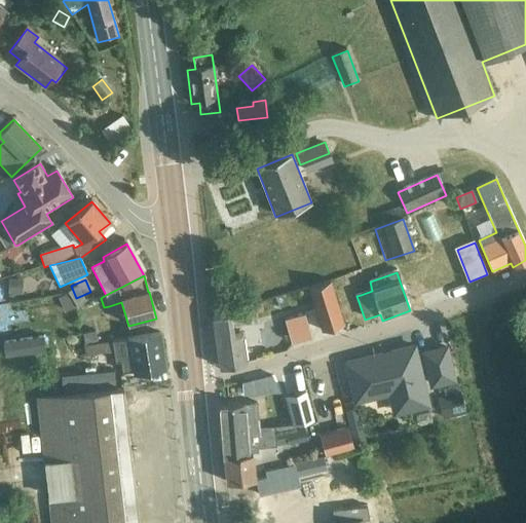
[(22,284),(10,283),(9,297),(21,297),(22,284)]
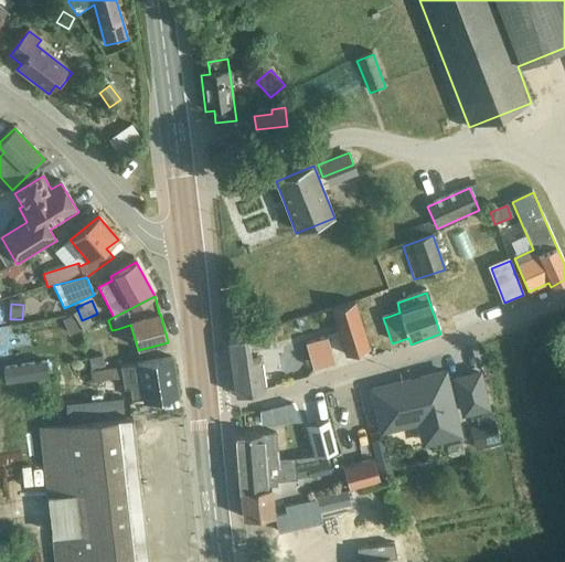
[(331,311),(347,358),(370,350),(355,304),(331,311)]
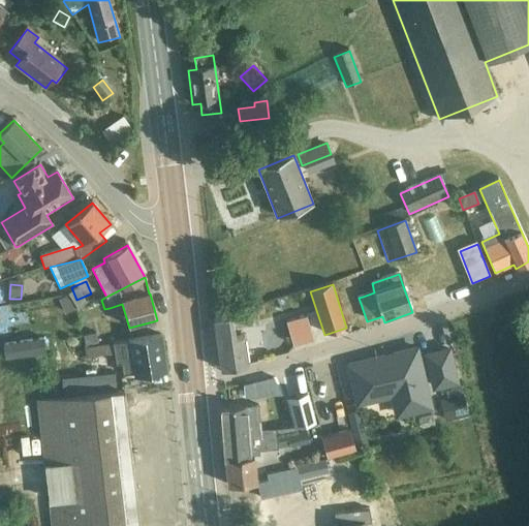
[(72,308),(67,298),(58,301),(63,312),(72,308)]
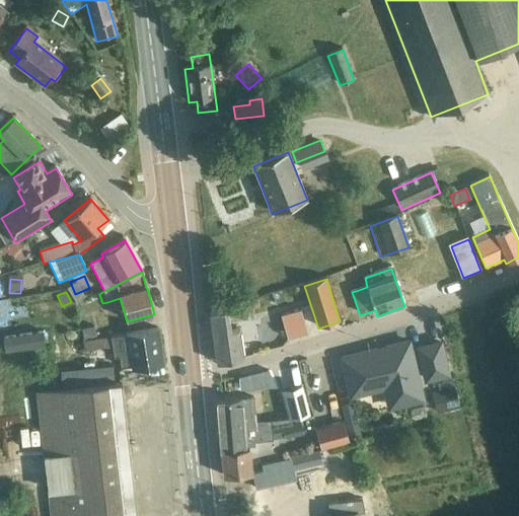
[(31,299),(24,301),(25,308),(33,307),(31,299)]
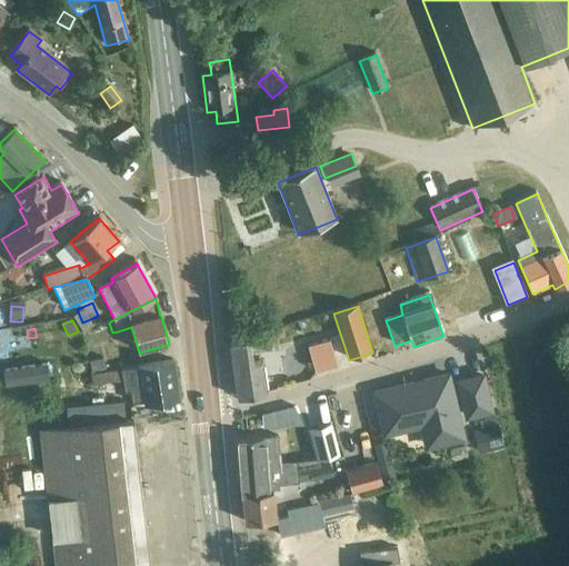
[(282,330),(270,334),(272,343),(285,339),(282,330)]
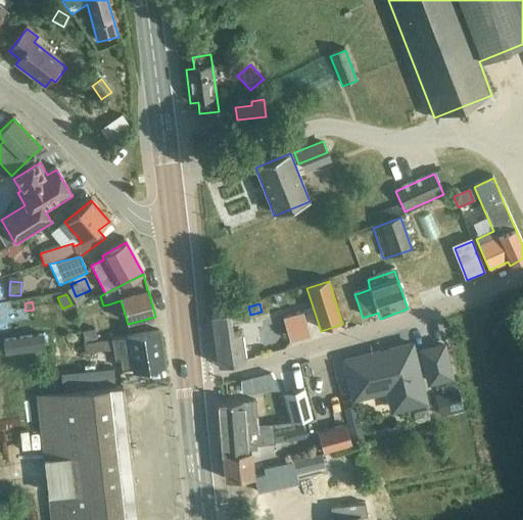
[(228,312),(211,317),(219,368),(246,363),(242,333),(234,334),(228,312)]
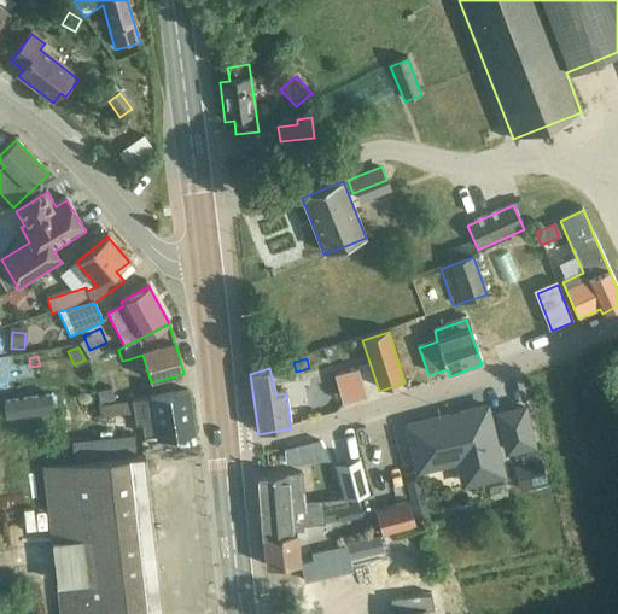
[(343,405),(367,398),(359,370),(334,376),(343,405)]
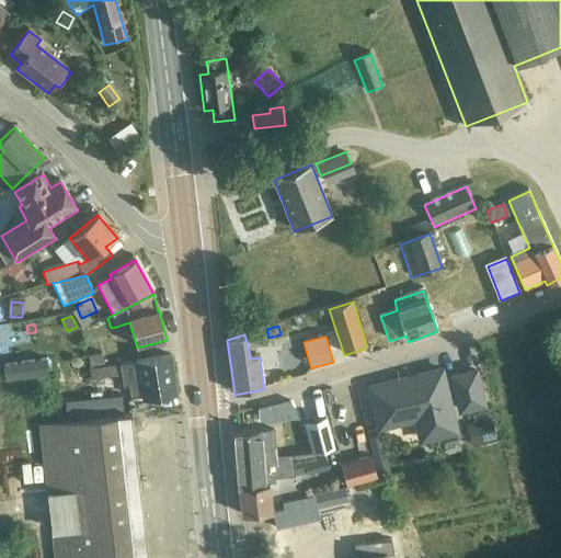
[(104,364),(102,355),(89,359),(91,367),(104,364)]
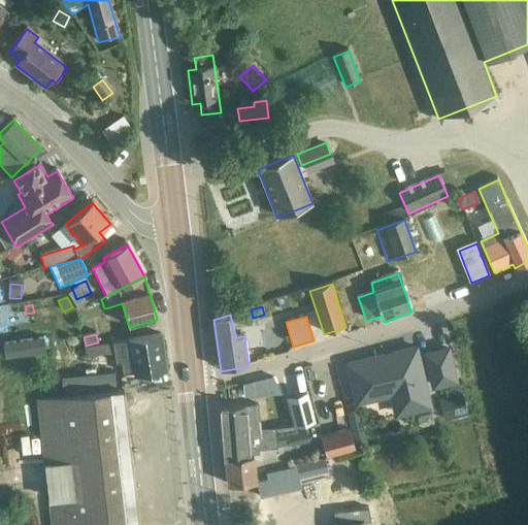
[(161,336),(83,350),(84,358),(119,353),(123,379),(167,371),(161,336)]
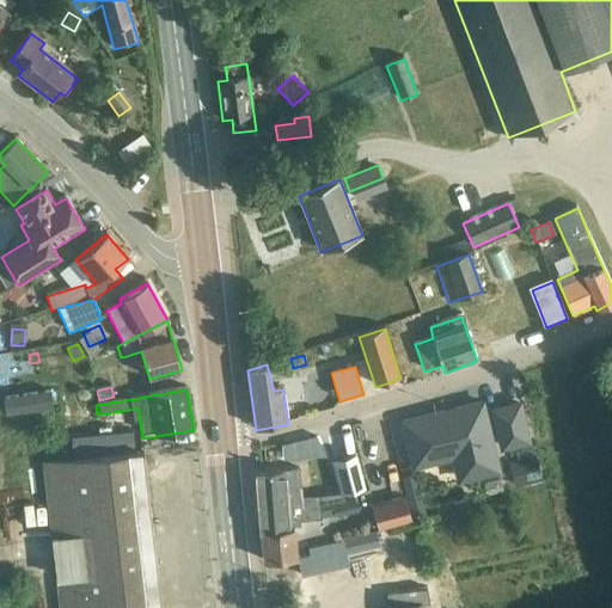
[(25,397),(5,399),(6,407),(7,416),(26,413),(53,410),(50,393),(25,397)]
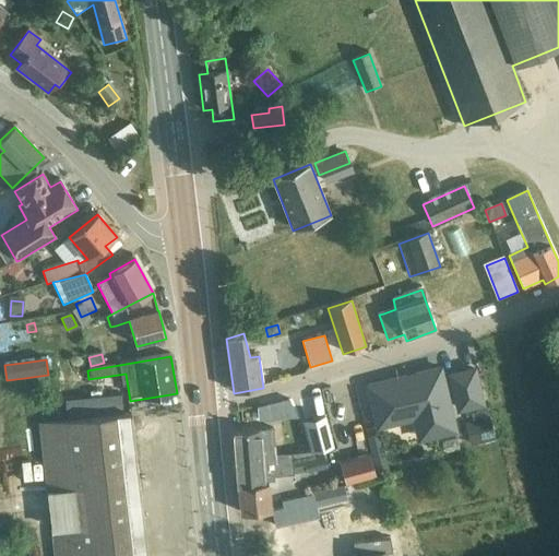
[(448,402),(441,371),(440,370),(439,370),(425,375),(416,377),(417,379),(409,381),(407,381),(407,379),(389,383),(369,388),(368,388),(378,428),(396,424),(424,417),(425,417),(428,433),(430,438),(455,432),(453,423),(448,402)]
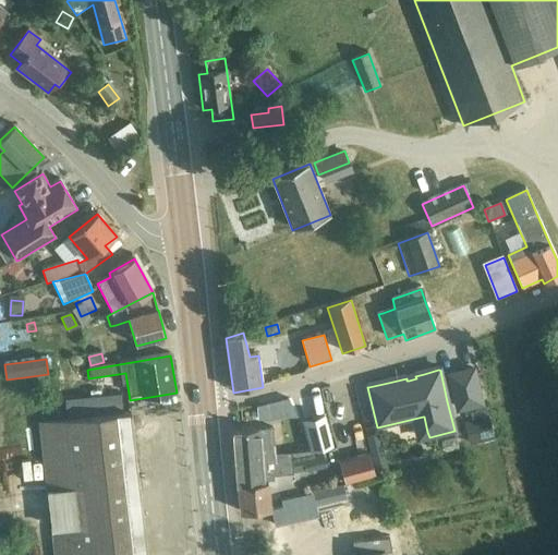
[(460,374),(450,376),(456,397),(458,410),(482,405),(477,386),(473,371),(460,374)]
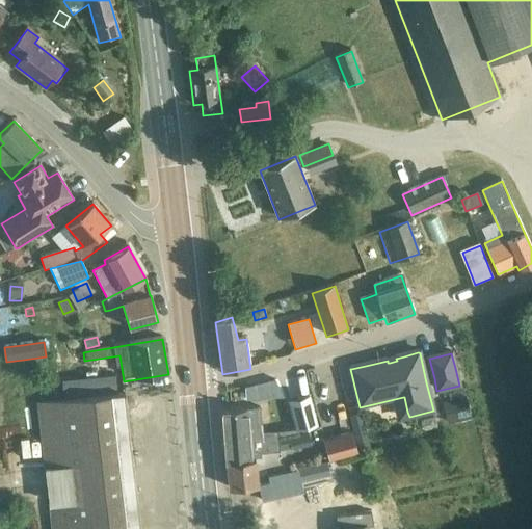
[(65,399),(117,394),(116,377),(63,381),(65,399)]
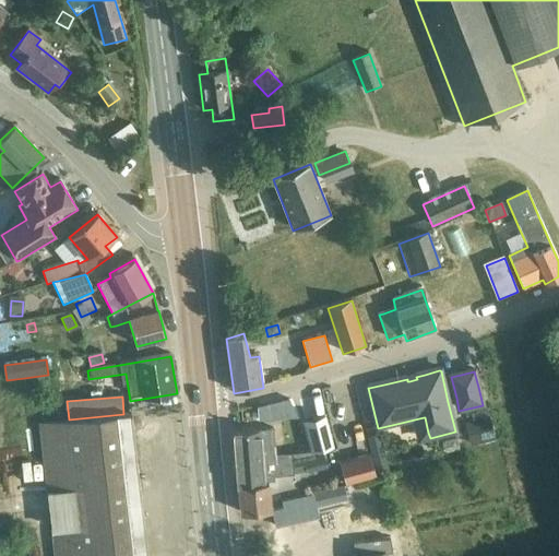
[(298,400),(272,405),(277,430),(304,425),(298,400)]
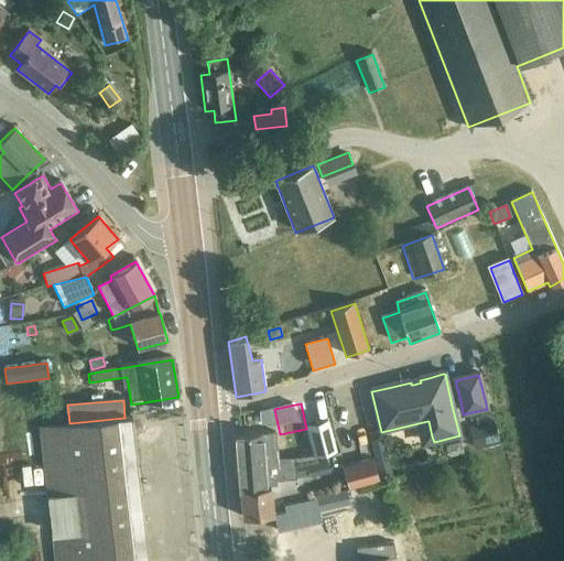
[(149,560),(132,419),(127,419),(108,421),(101,422),(40,430),(55,560),(149,560)]
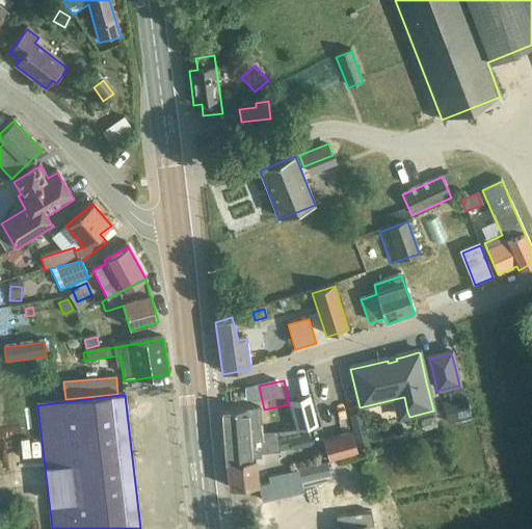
[(296,431),(316,426),(309,398),(289,403),(296,431)]
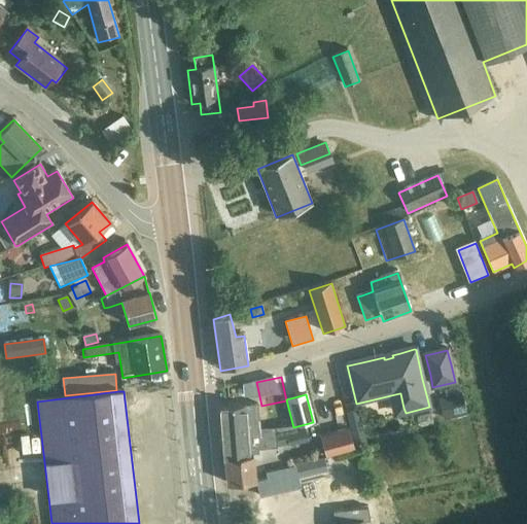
[(445,421),(466,416),(461,398),(441,404),(445,421)]
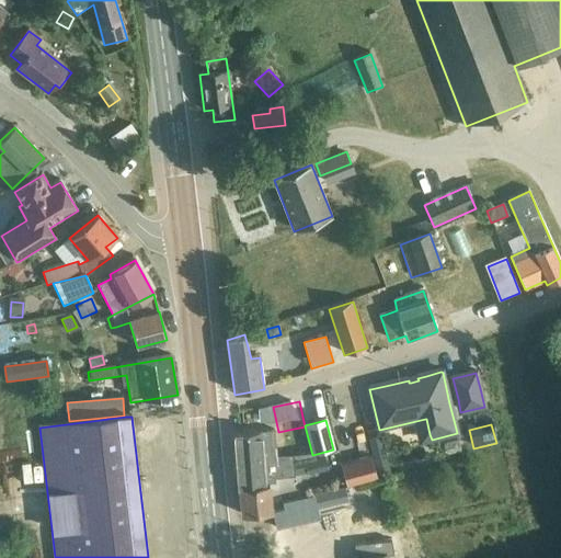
[(235,436),(238,489),(239,489),(268,485),(275,484),(275,480),(282,479),(295,478),(294,466),(293,457),(277,458),(275,432),(261,433),(256,433),(235,435),(235,436)]
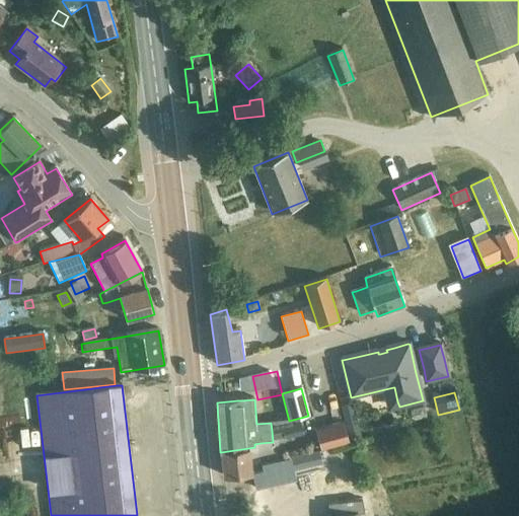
[(344,423),(315,431),(321,451),(349,443),(344,423)]
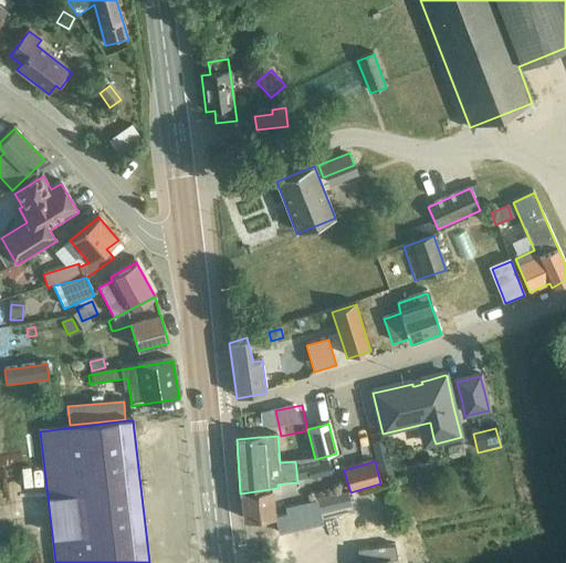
[(306,467),(296,470),(297,482),(310,479),(306,467)]
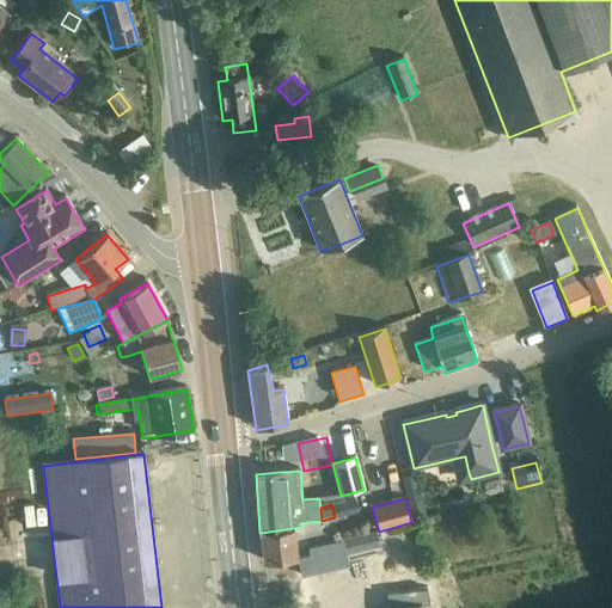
[(293,528),(261,533),(264,563),(298,558),(293,528)]
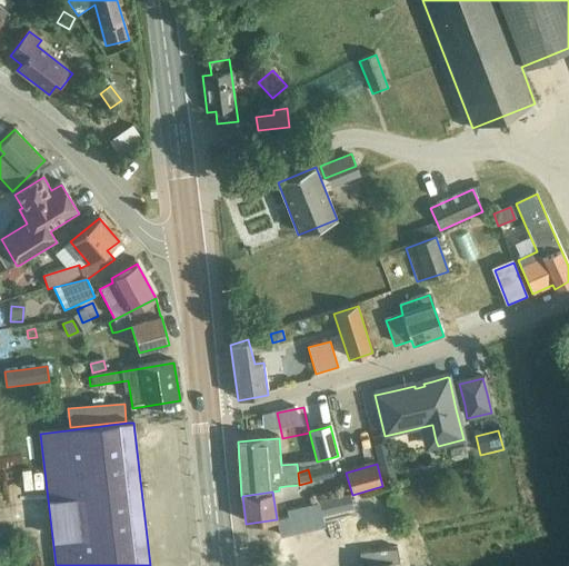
[(350,497),(320,505),(323,518),(353,510),(350,497)]
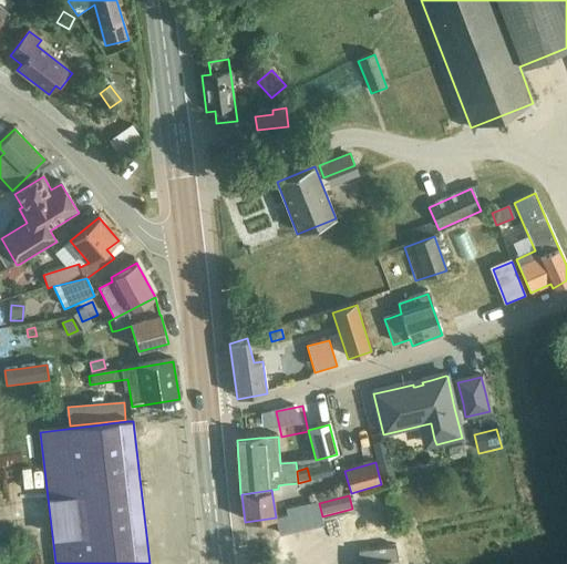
[(395,547),(359,553),(360,563),(390,563),(398,562),(395,547)]
